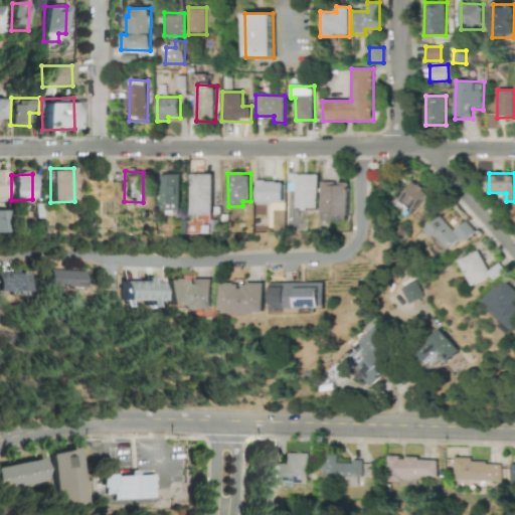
[(182,175),(162,174),(161,210),(181,211),(182,175)]
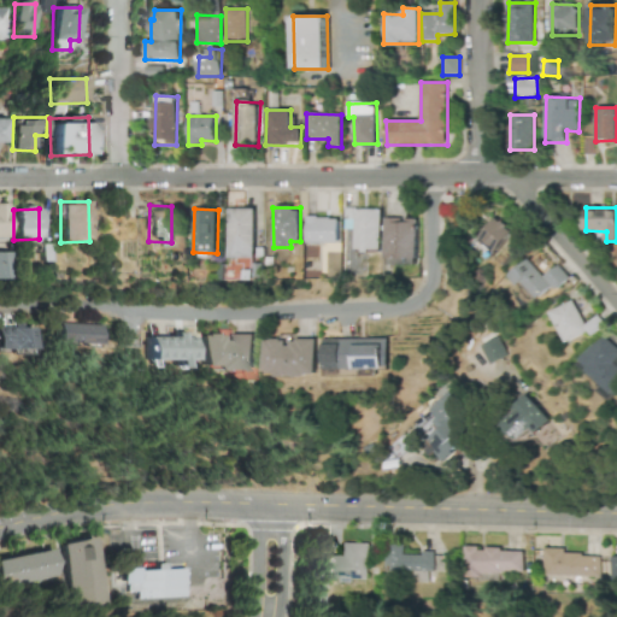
[(256,209),(228,209),(229,258),(257,258),(256,209)]
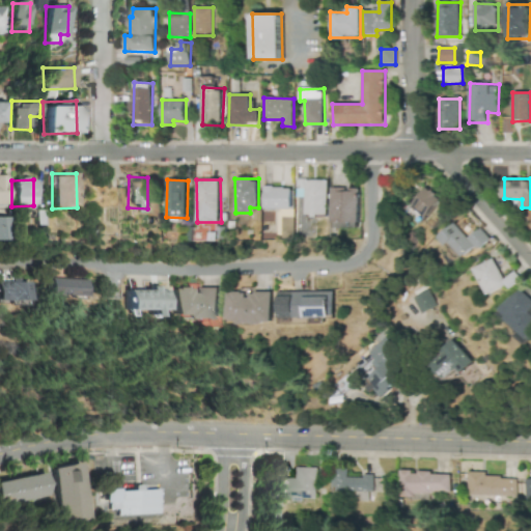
[(327,216),(328,180),(296,179),(296,197),(304,197),(304,216),(327,216)]
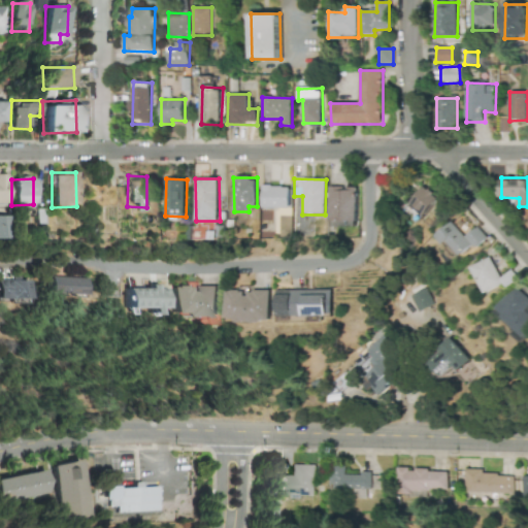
[(291,187),(262,186),(262,207),(290,208),(291,187)]
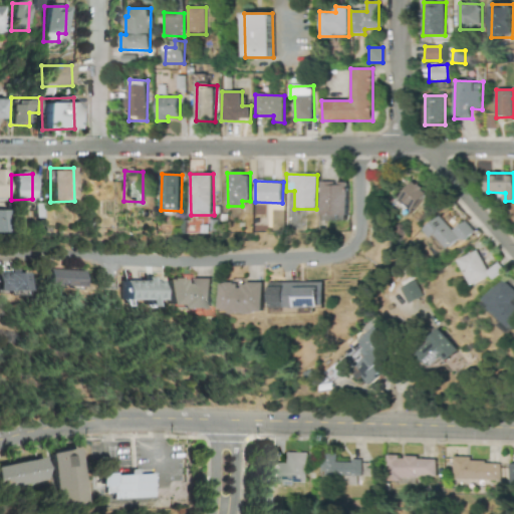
[(413,211),(428,193),(413,181),(398,200),(413,211)]
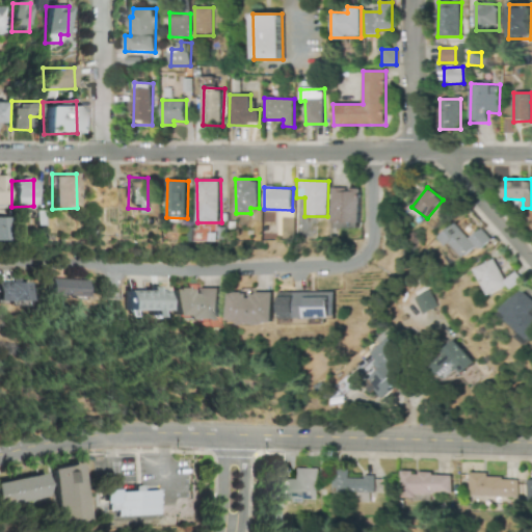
[(330,228),(360,228),(360,188),(331,188),(330,228)]
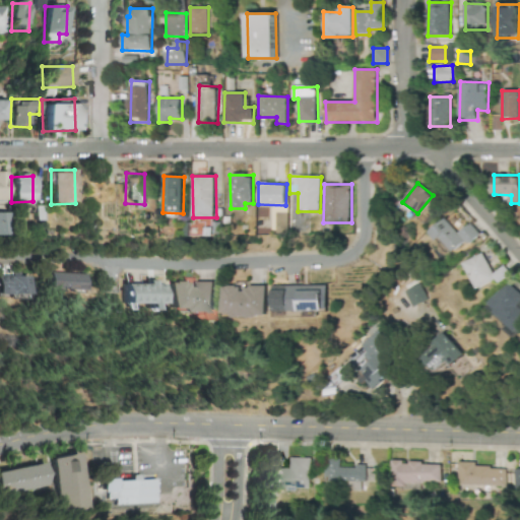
[(471,223),(460,234),(446,218),(433,231),(453,254),(466,242),(469,245),(480,234),(471,223)]
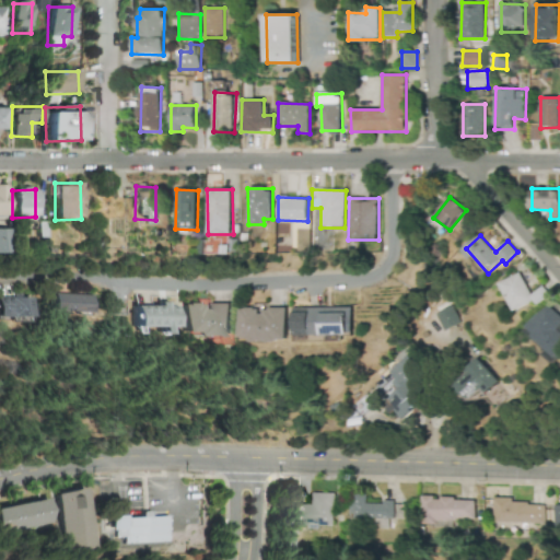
[(499,283),(514,312),(536,301),(537,303),(550,296),(546,287),(532,294),(520,272),(499,283)]
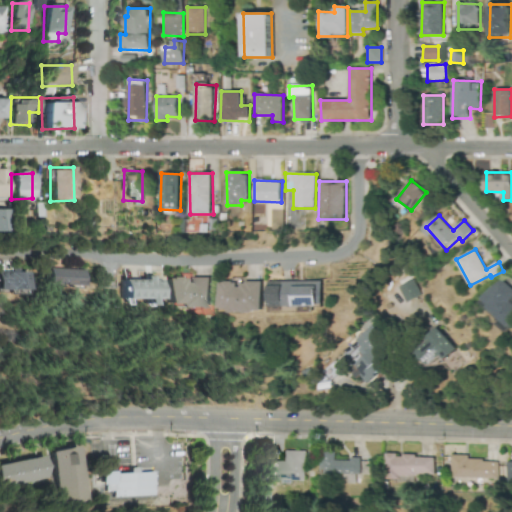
[(83,270),(49,269),(48,285),(83,286),(83,270)]
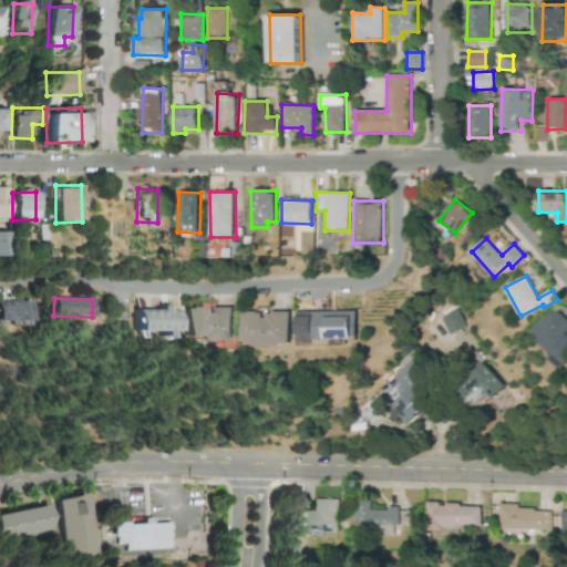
[(0,321),(31,321),(31,301),(20,301),(20,299),(0,299),(0,321)]
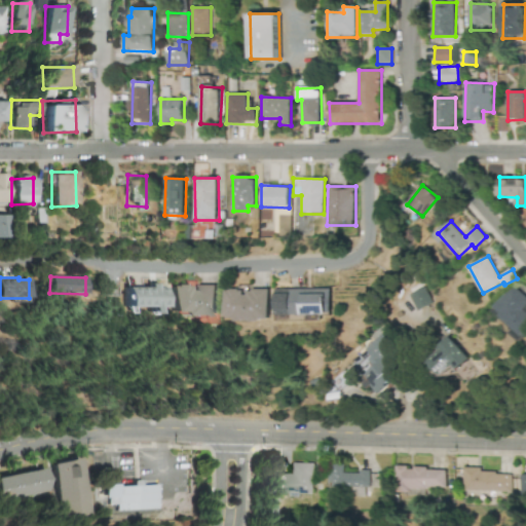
[(181,316),(217,315),(216,286),(191,286),(171,286),(171,313),(181,313),(181,316)]
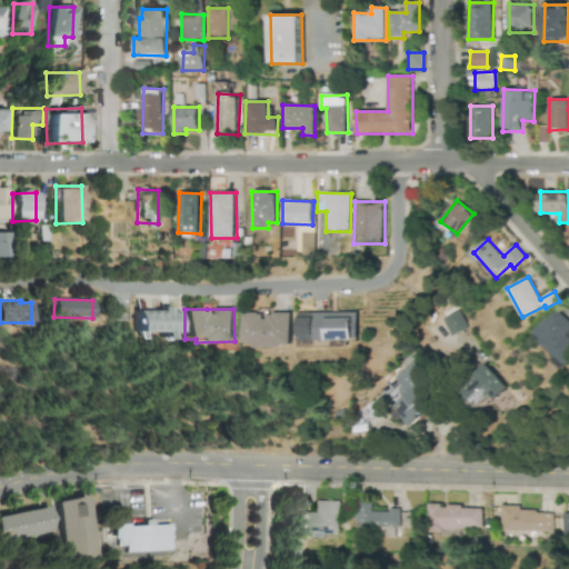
[(567,365),(568,362),(568,321),(556,309),(532,335),(567,365)]
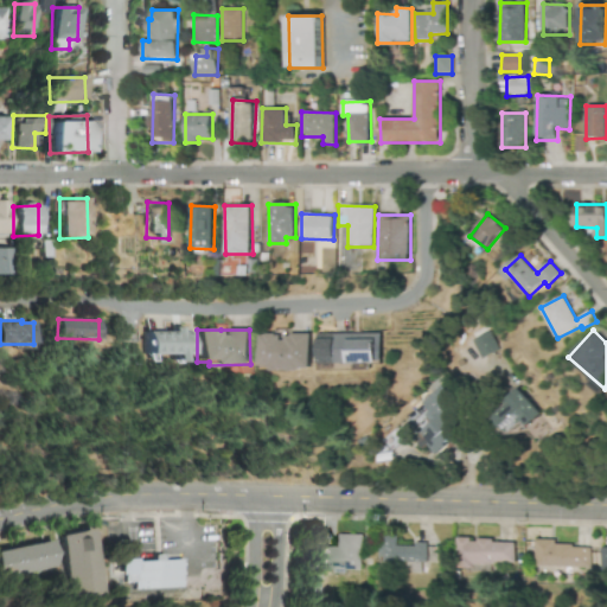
[(187,331),(142,331),(144,355),(168,355),(168,364),(179,363),(178,355),(187,355),(187,331)]
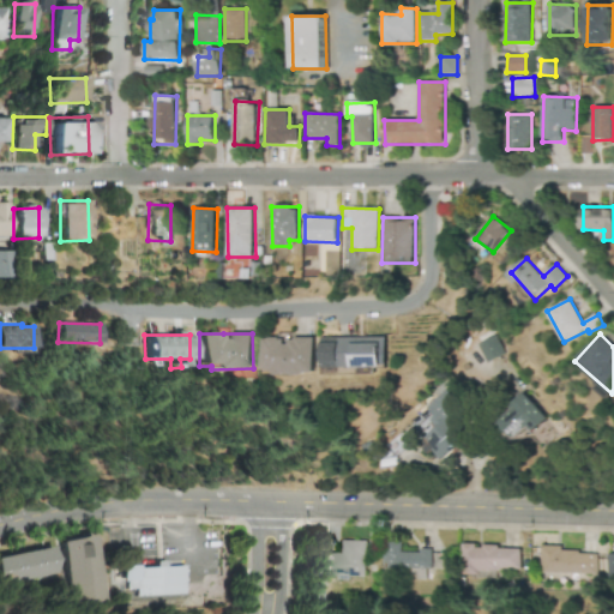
[(485,363),(501,354),(492,335),(474,344),(485,363)]
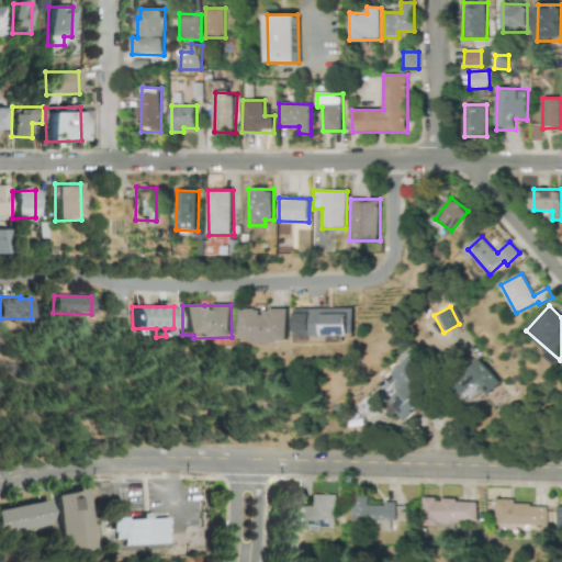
[(352,307),(292,310),(292,337),(352,336),(352,307)]
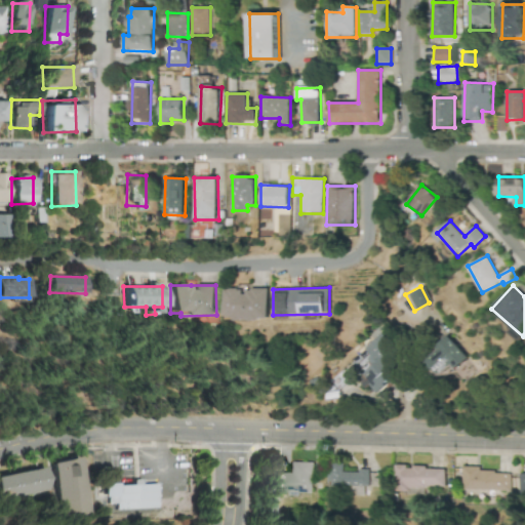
[(224,289),(224,316),(234,316),(234,320),(270,320),(269,288),(243,289),(243,288),(224,289)]
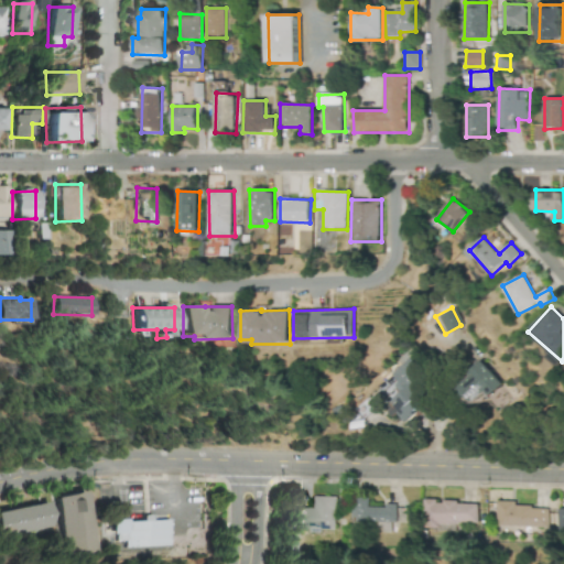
[(388,402),(382,408),(391,418),(396,413),(403,421),(427,398),(414,383),(424,373),(408,357),(376,389),(388,402)]
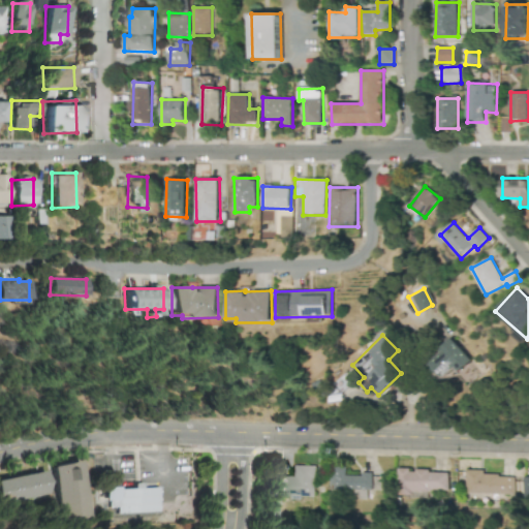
[(457,368),(461,372),(472,361),(453,340),(430,363),(444,378),(457,368)]
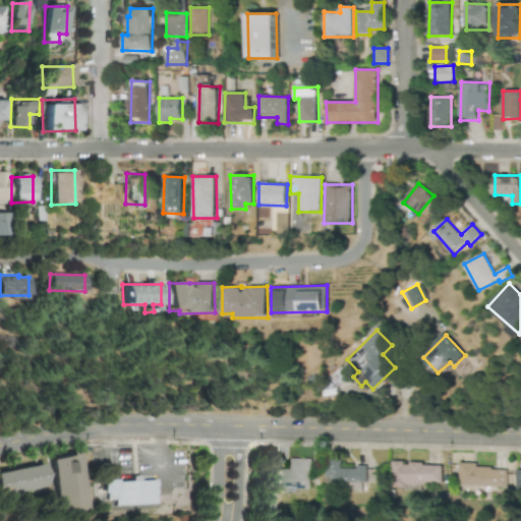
[(92,510),(78,453),(50,459),(63,516),(92,510)]
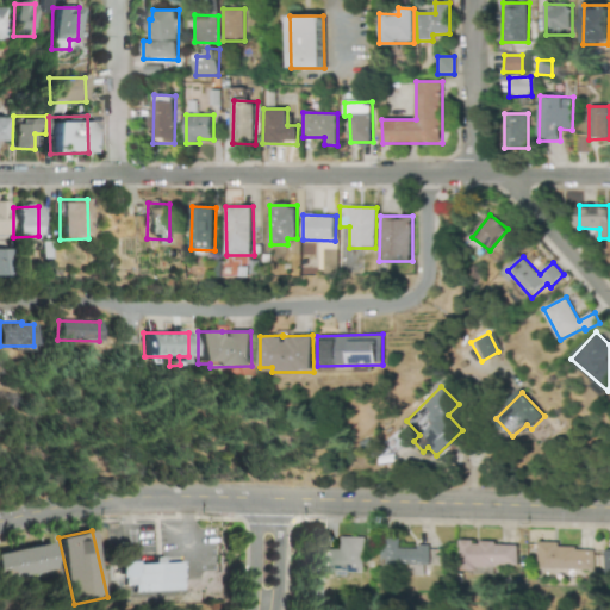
[(363,537),(341,536),(341,549),(318,549),(317,572),(363,573),(363,537)]
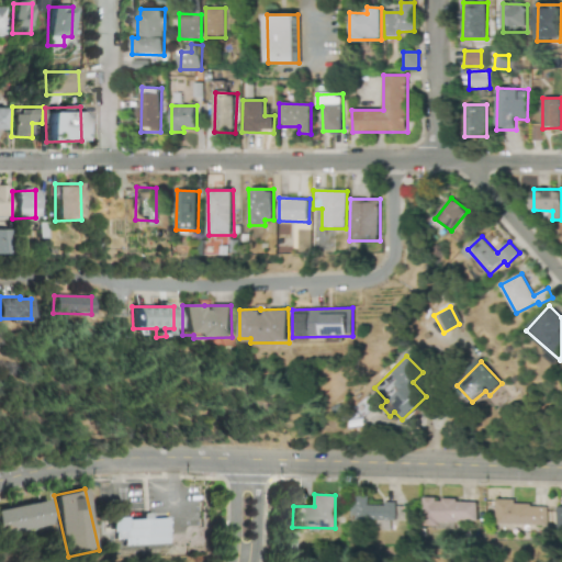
[(355,520),(374,520),(374,530),(389,530),(390,521),(395,521),(395,502),(385,502),(384,506),(368,505),(368,496),(356,496),(355,520)]
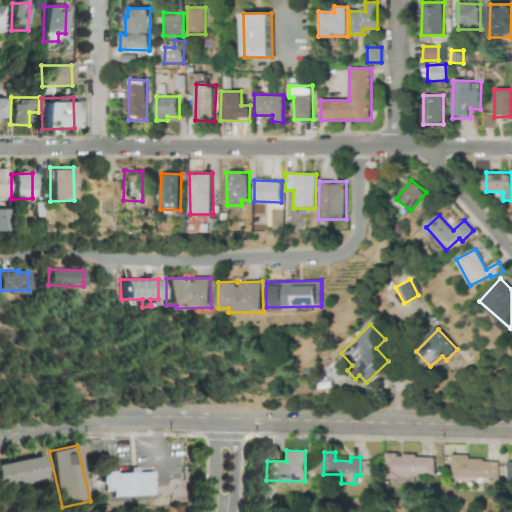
[(434,456),(386,455),(386,481),(414,481),(414,475),(433,475),(434,456)]
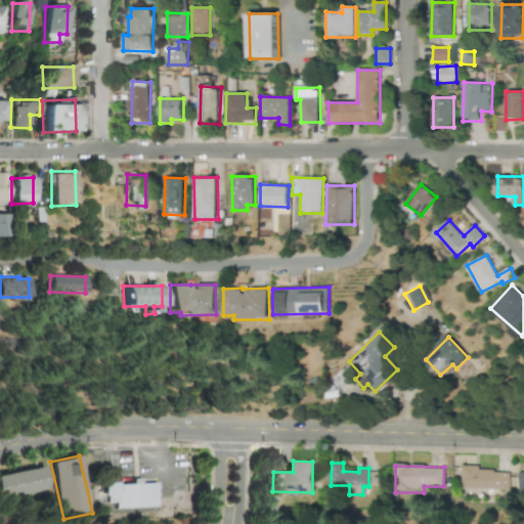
[(509,490),(509,472),(480,471),(480,466),(462,466),(461,488),(509,490)]
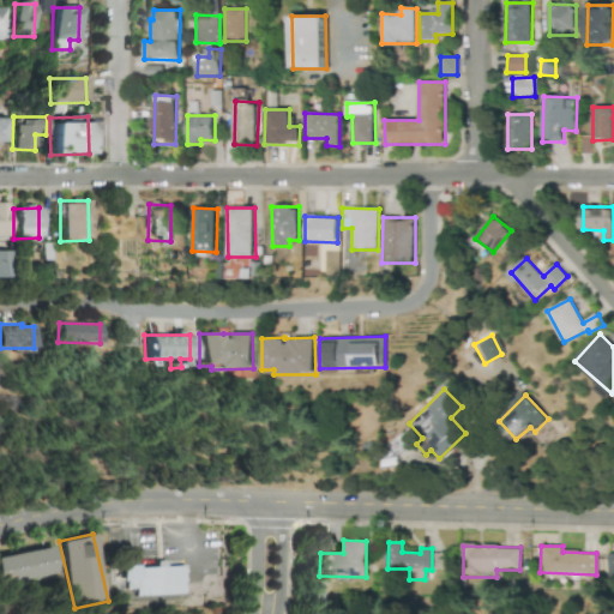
[(0,584),(58,573),(52,547),(0,557),(0,584)]
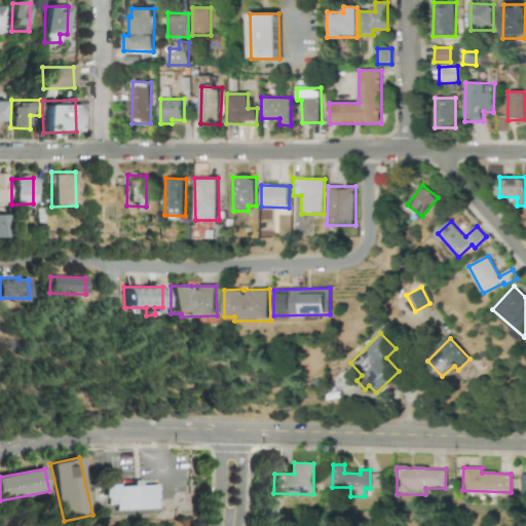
[(105,484),(119,483),(120,487),(134,486),(134,482),(138,482),(142,482),(142,486),(158,485),(159,501),(159,510),(119,511),(118,498),(106,498),(105,484)]
